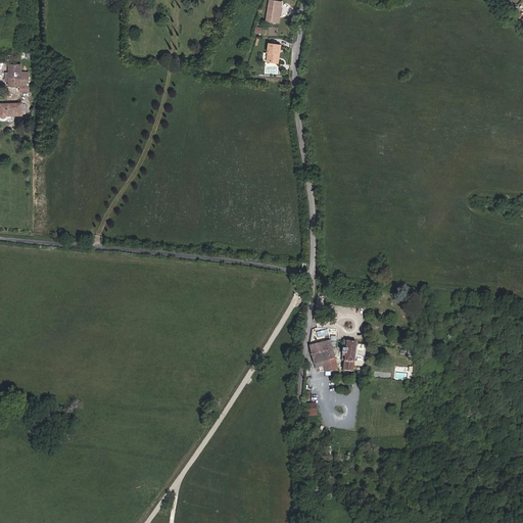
[(276,22),(279,7),(281,7),(282,2),(270,0),(266,20),(276,22)]
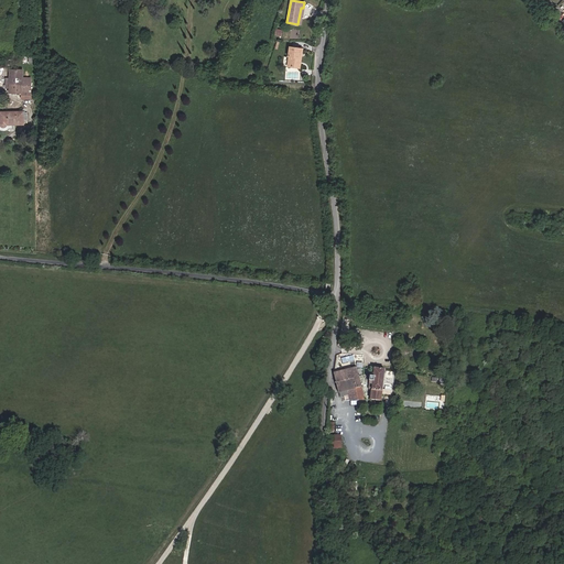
[(300,68),(301,58),(300,57),(301,49),(290,47),(289,56),(290,57),(289,66),(300,68)]
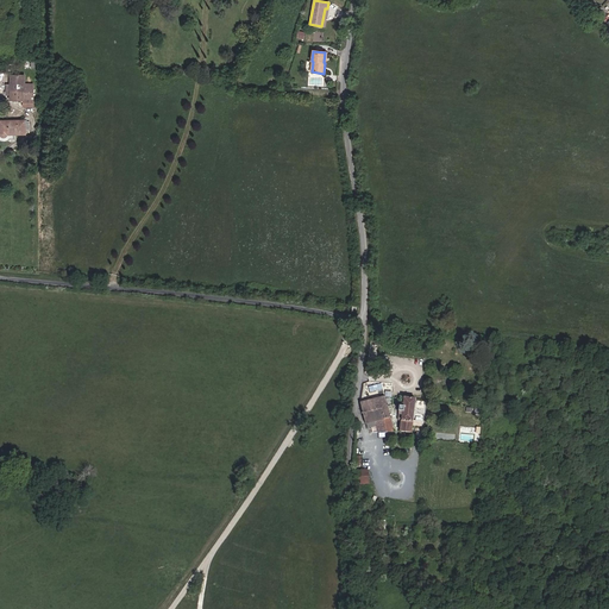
[(33,106),(33,86),(23,85),(24,75),(11,75),(11,85),(6,85),(5,92),(11,93),(11,95),(11,100),(23,100),(23,106),(33,106)]
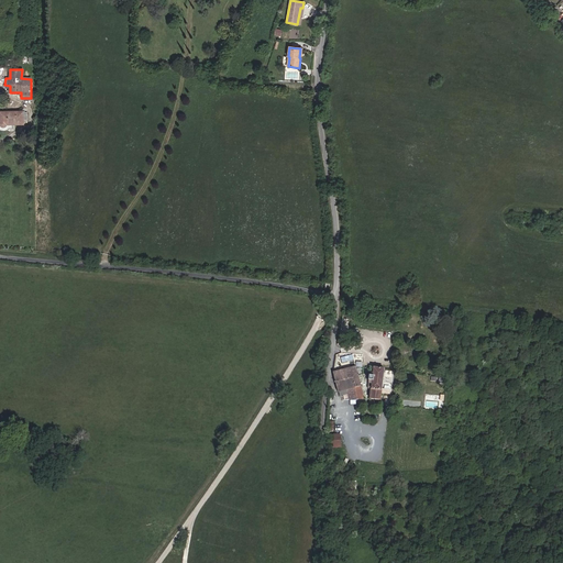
[(23,112),(23,111),(19,111),(0,111),(0,118),(0,123),(0,125),(1,127),(2,127),(3,128),(6,127),(7,125),(7,124),(11,124),(23,124),(23,122),(23,112)]
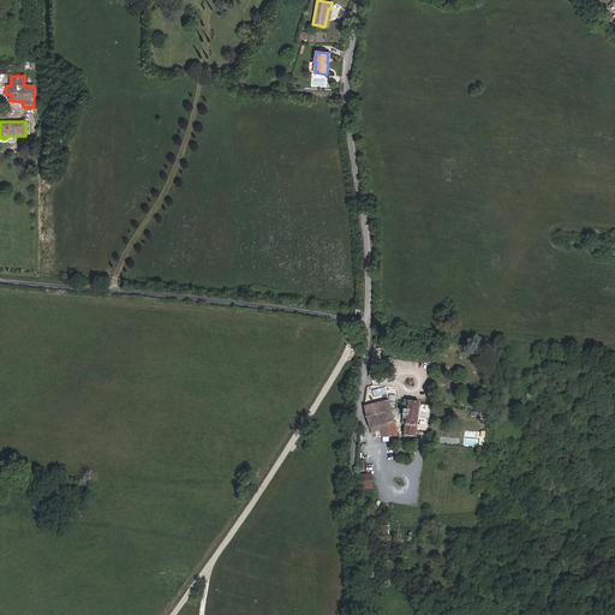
[(394,422),(392,410),(388,400),(364,406),(369,429),(380,427),(382,436),(398,436),(394,422)]
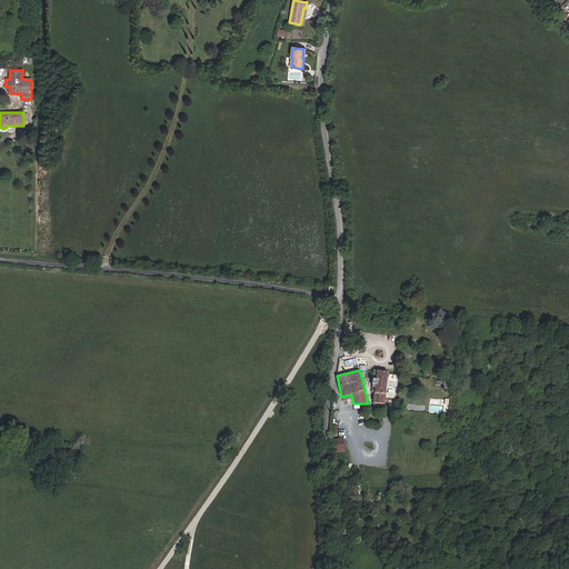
[(385,405),(388,372),(377,371),(377,378),(376,378),(375,379),(375,380),(372,379),(372,385),(371,392),(375,393),(373,403),(385,405)]
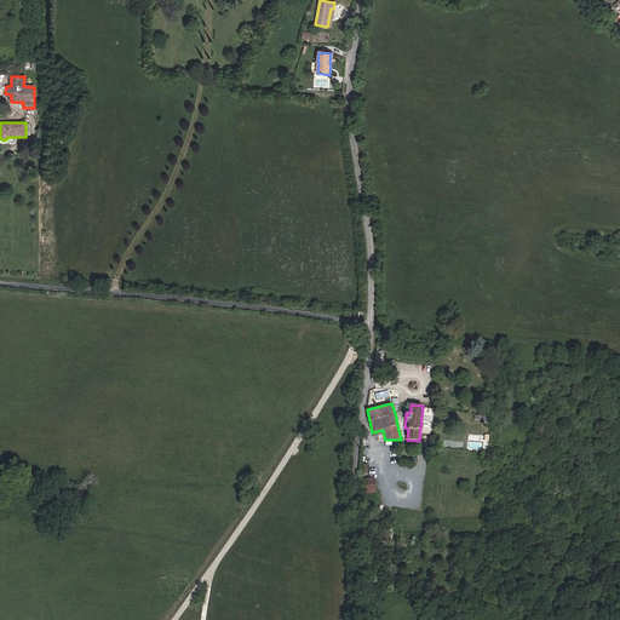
[(375,492),(375,477),(361,478),(362,492),(375,492)]
